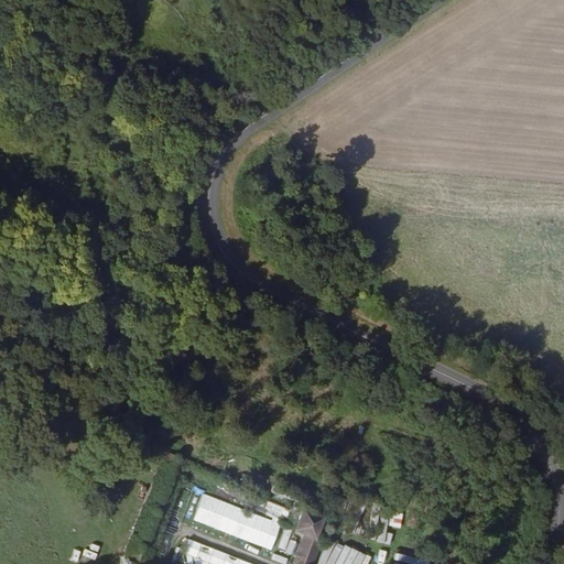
[(199,495),(191,520),(252,541),(249,551),(259,554),(261,548),(270,551),(280,521),(282,521),(286,508),(253,497),(249,511),(199,495)]
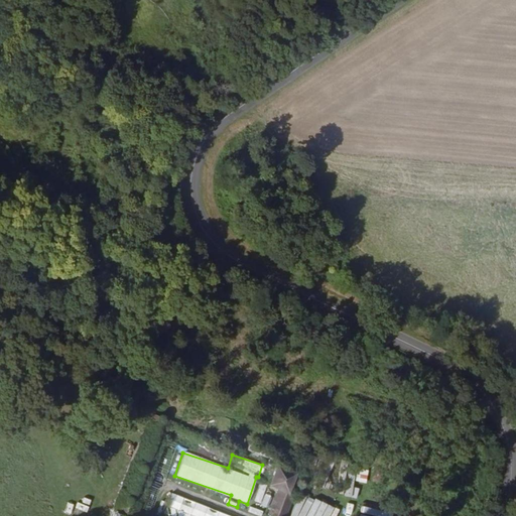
[(268,485),(277,489),(268,514),(272,515),(285,515),(292,496),(287,494),(295,473),(276,465),(274,470),(268,485)]
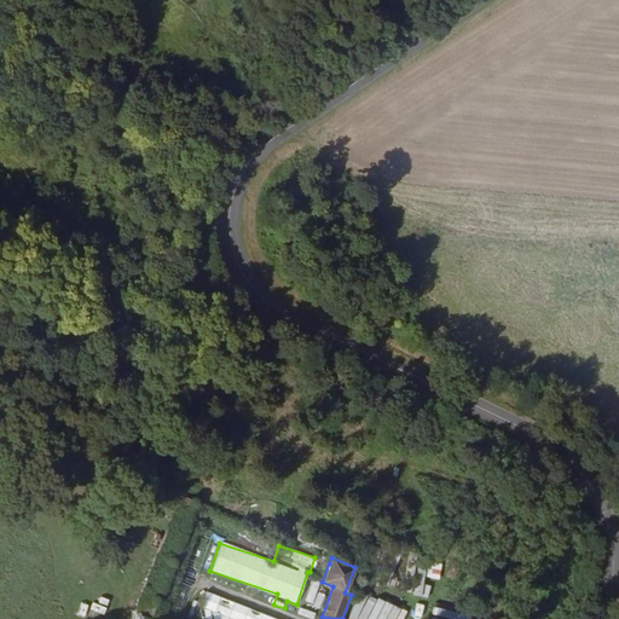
[(392,618),(398,608),(359,590),(345,618),(392,618)]
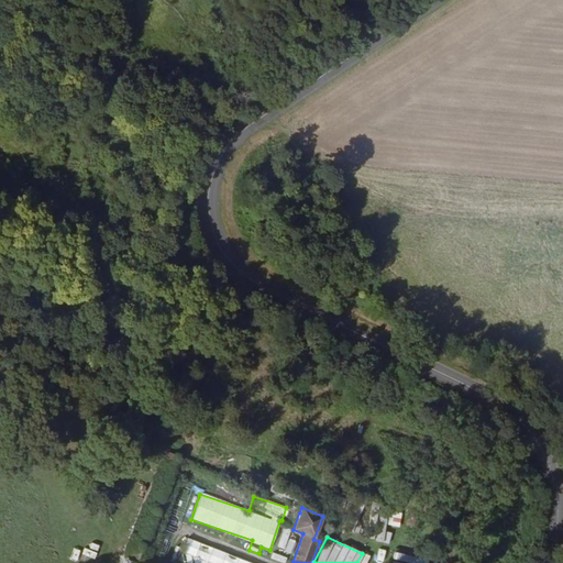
[(427,562),(428,560),(394,550),(390,562),(427,562)]
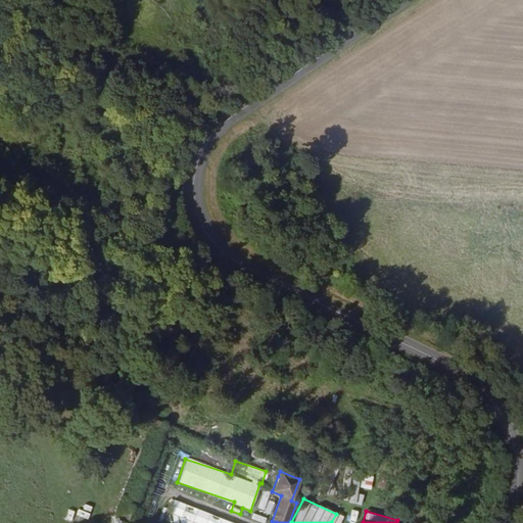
[(252,513),(251,519),(264,522),(266,518),(252,513)]
